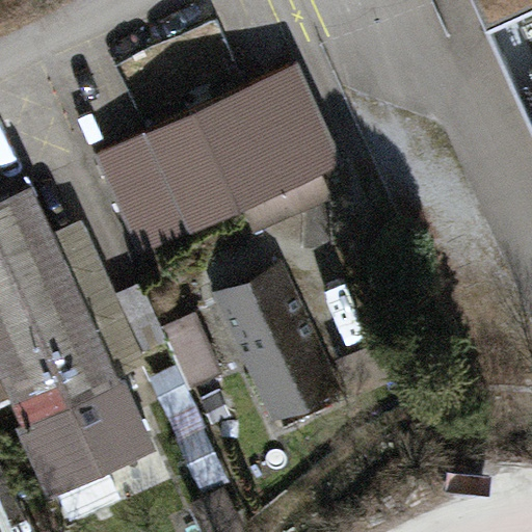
[(531,0),(463,0),(531,161),(531,0)]
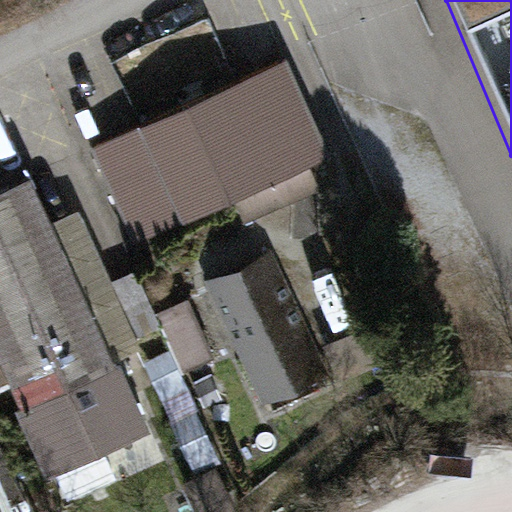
[(347,154),(306,64),(100,156),(140,246),(347,154)]
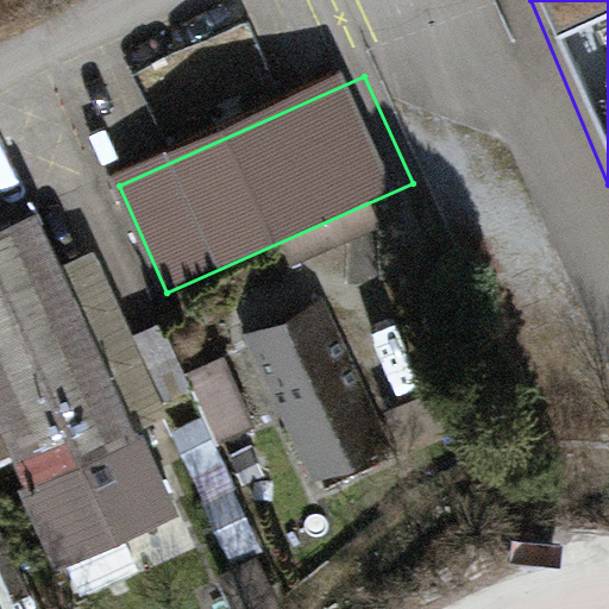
[(49,215),(0,236),(0,429),(62,569),(182,515),(144,428),(171,416),(99,256),(73,268),(49,215)]
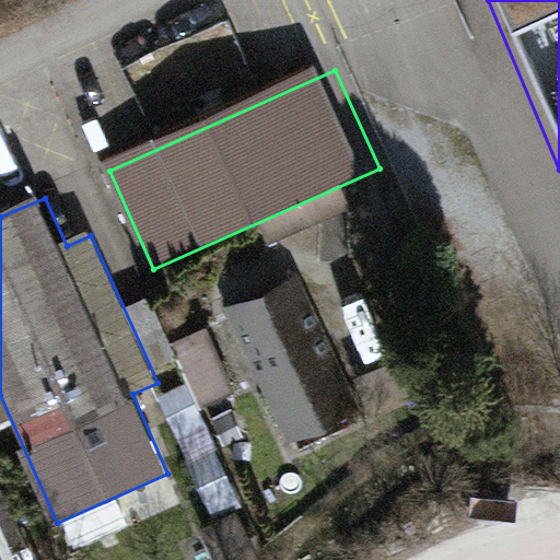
[(303,284),(230,316),(292,456),(365,423),(303,284)]
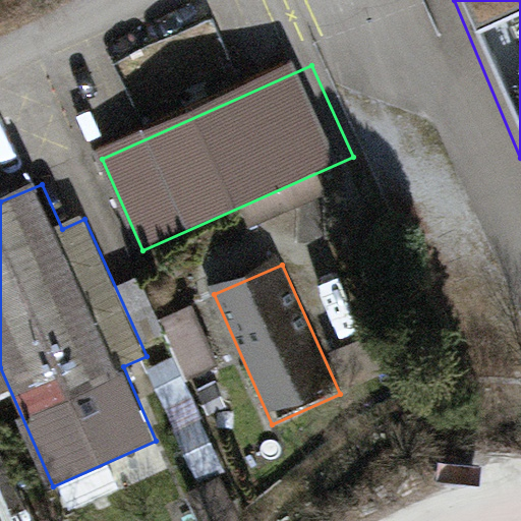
[(190,304),(159,320),(187,379),(219,363),(190,304)]
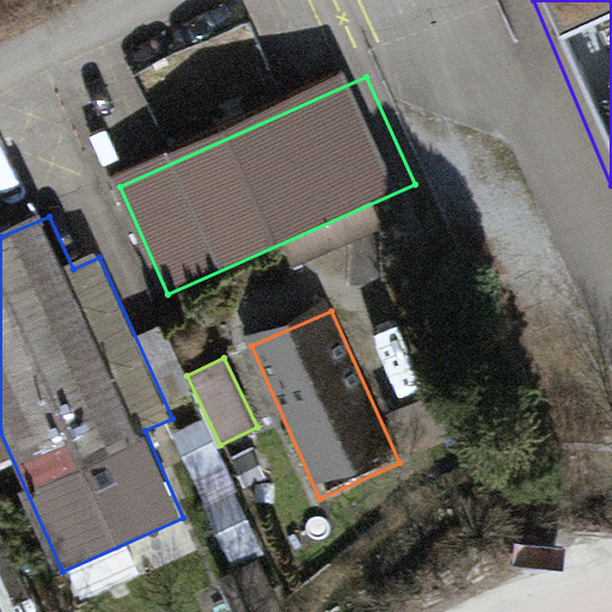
[(6,546),(0,548),(0,611),(23,606),(6,546)]
